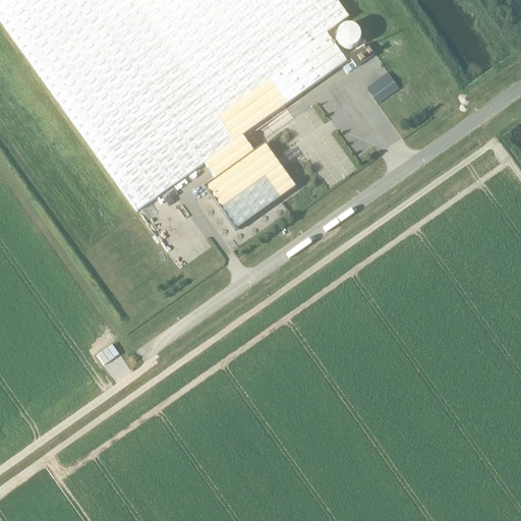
[(335,0),(0,0),(0,21),(136,213),(204,165),(216,180),(204,188),(208,193),(235,232),(278,200),(295,188),(278,164),(265,146),(253,154),(250,151),(247,145),(241,137),(346,63),(326,35),(348,18),(335,0)]
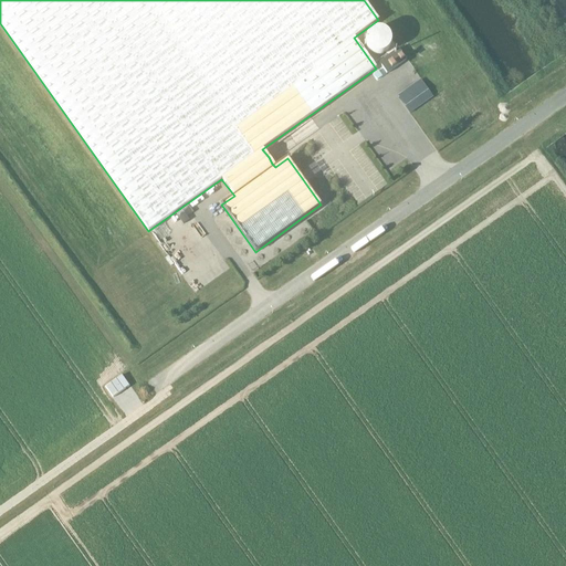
[(371,31),(370,31),(369,32),(368,33),(368,34),(367,35),(366,37),(366,38),(365,39),(365,40),(365,41),(365,42),(365,43),(365,44),(366,45),(366,48),(366,49),(367,50),(368,50),(369,51),(369,52),(370,53),(371,53),(373,54),(374,54),(376,54),(377,55),(378,55),(379,54),(380,54),(381,54),(383,54),(384,53),(385,52),(386,52),(387,51),(388,50),(388,49),(389,48),(389,46),(390,45),(390,44),(390,43),(390,41),(390,40),(390,39),(389,38),(389,37),(388,35),(388,34),(387,33),(386,32),(385,31),(384,31),(383,30),(381,30),(380,30),(379,29),(378,29),(376,29),(375,30),(374,30),(373,30),(371,31)]
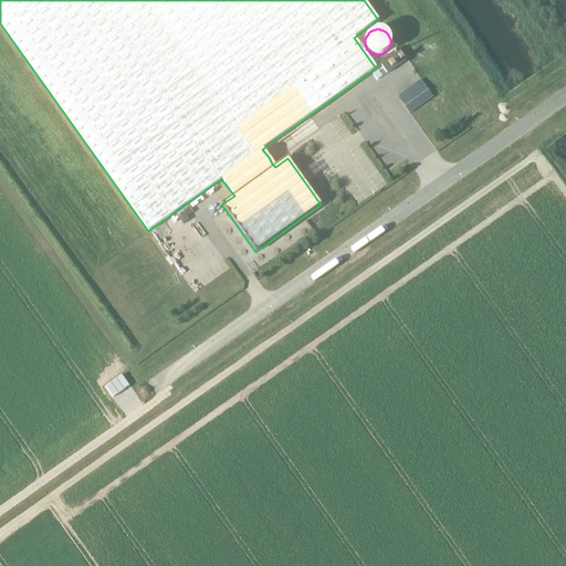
[(398,49),(378,63),(386,74),(406,60),(398,49)]
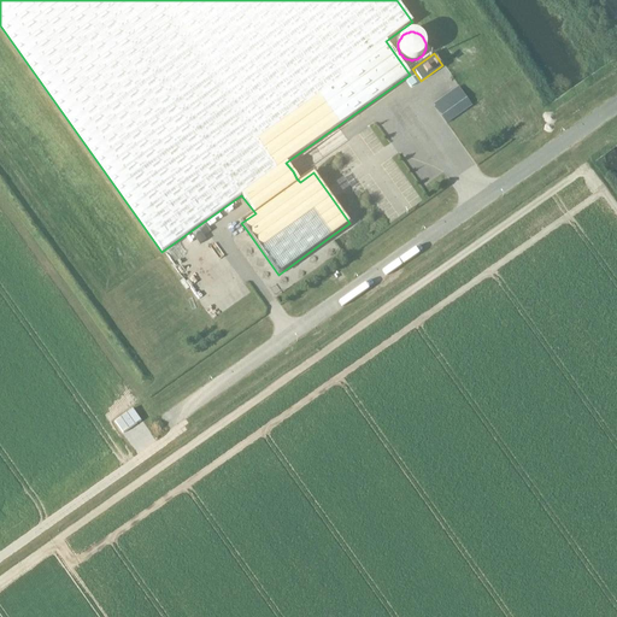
[(411,78),(406,82),(411,88),(416,84),(411,78)]
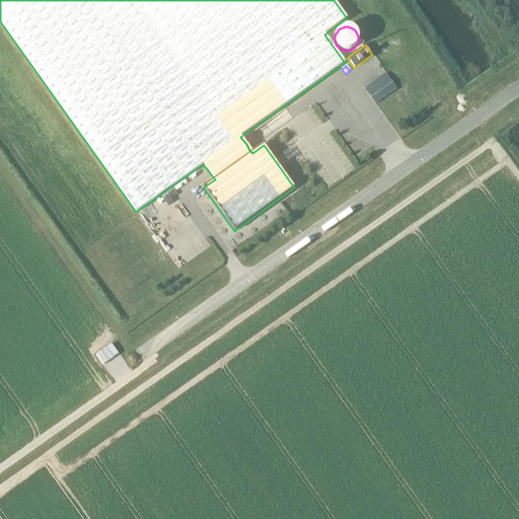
[(396,89),(385,74),(365,88),(375,104),(396,89)]
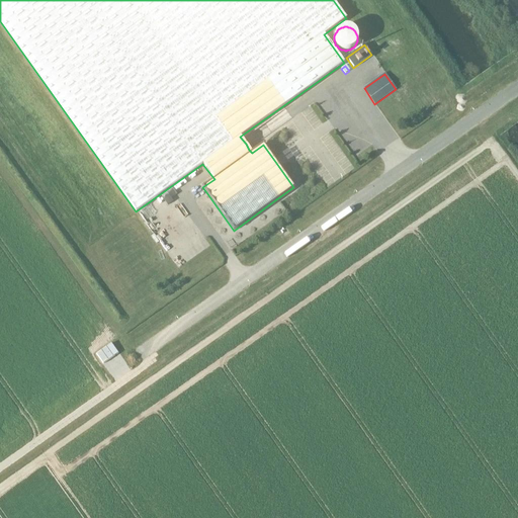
[(111,343),(96,354),(103,364),(118,353),(111,343)]
